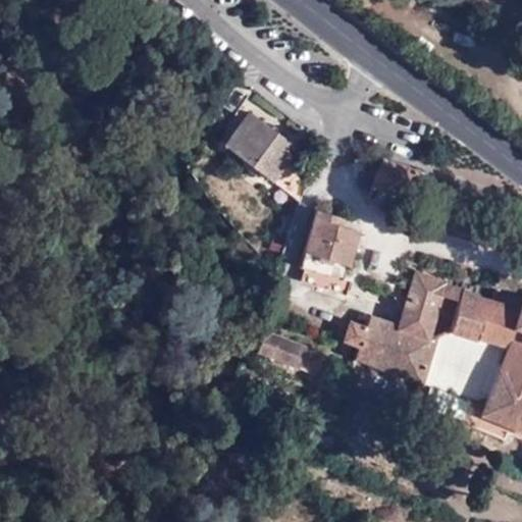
[(292,143),(247,112),(222,146),(299,200),(310,184),(284,165),(291,156),(285,152),(292,143)]
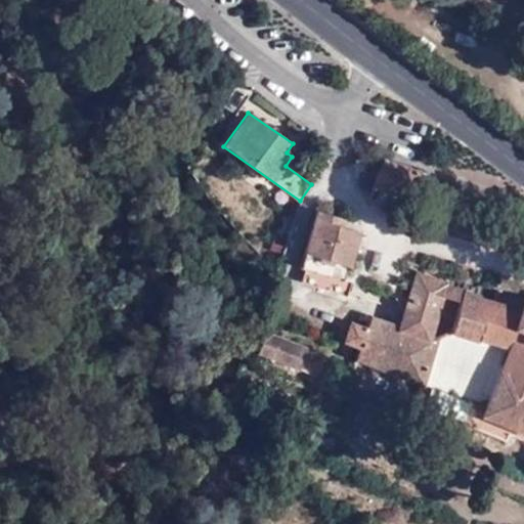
[(415,187),(420,172),(387,162),(382,160),(373,187),(376,187),(369,204),(377,206),(399,213),(403,199),(413,203),(419,188),(415,187)]
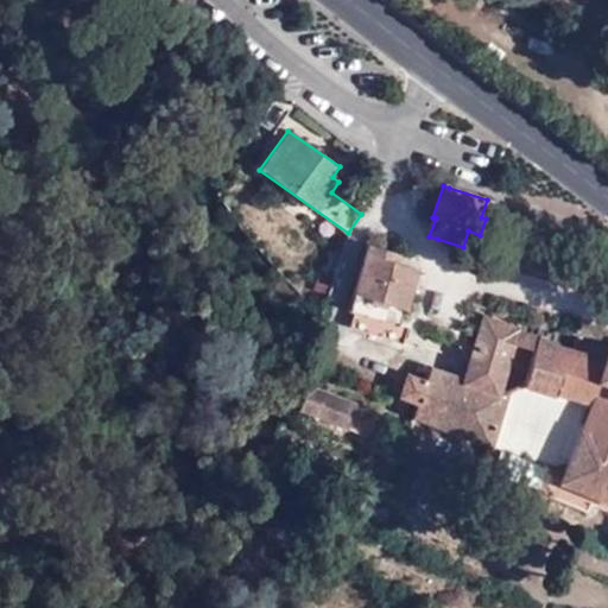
[(388,261),(391,252),(369,246),(346,322),(404,340),(406,329),(398,327),(416,271),(388,261)]
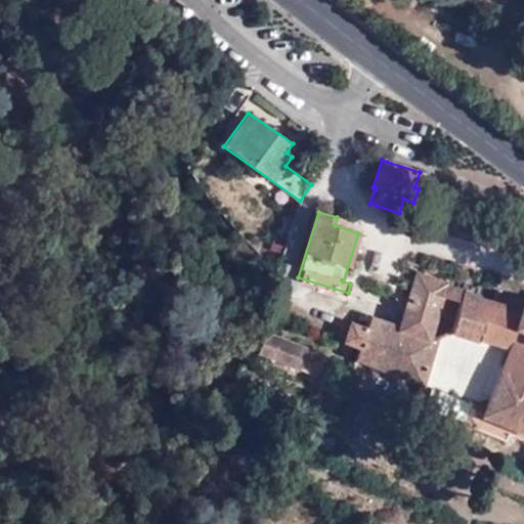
[(434,314),(452,320),(448,335),(475,343),(477,340),(507,349),(479,416),(523,433),(523,301),(493,292),(489,303),(469,296),(464,291),(439,284),(440,281),(415,272),(396,329),(369,318),(364,331),(350,323),(343,341),(358,346),(353,357),(419,385),(434,339),(427,337),(434,314)]
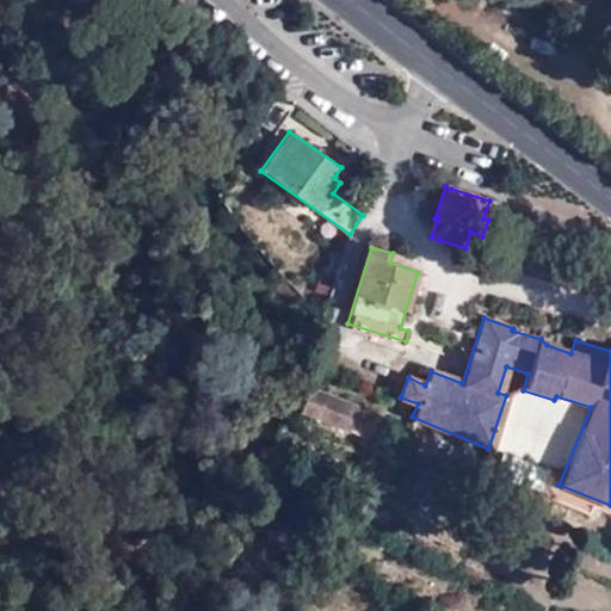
[(345,431),(356,407),(322,393),(307,387),(301,400),(297,411),(345,431)]
